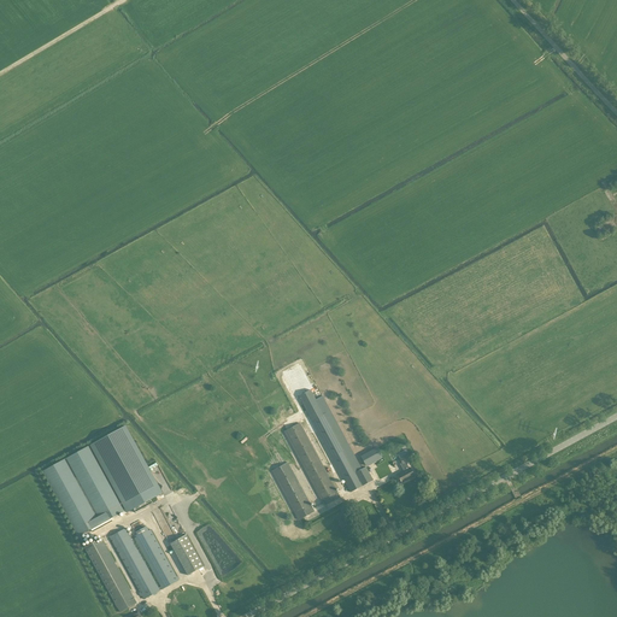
[(298,397),(351,493),(372,481),(365,468),(363,469),(323,395),(316,399),(311,389),(298,397)]
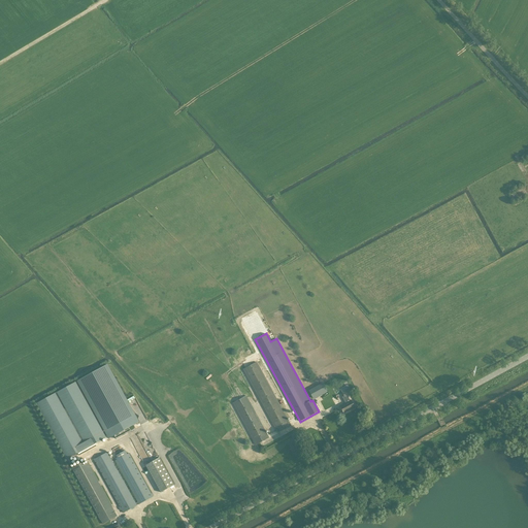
[(243,369),(277,433),(292,426),(257,362),(243,369)]
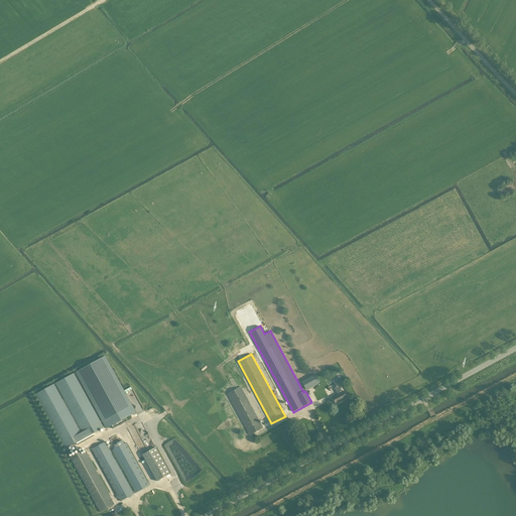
[(107,357),(78,372),(108,428),(117,423),(119,426),(130,420),(129,417),(138,412),(107,357)]
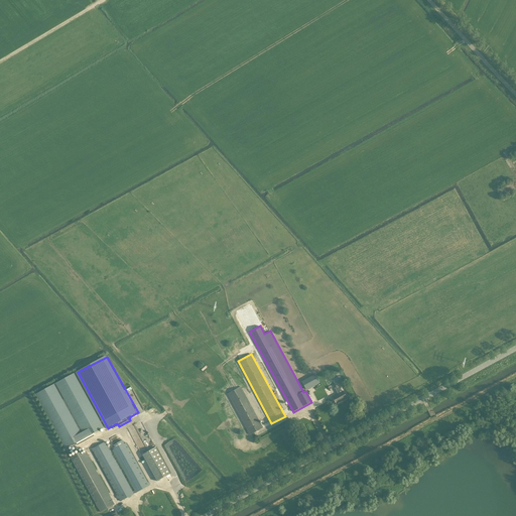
[(306,390),(319,382),(315,374),(301,382),(306,390)]
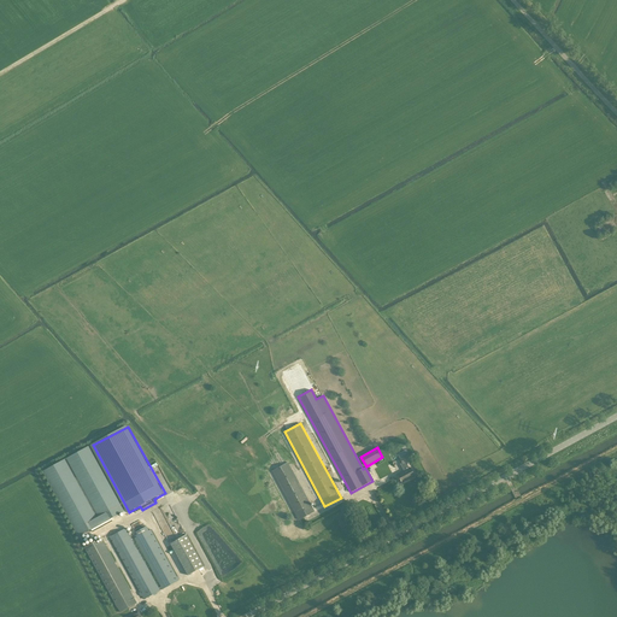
[(109,523),(107,521),(121,512),(86,448),(40,474),(76,538),(89,530),(90,533),(109,523)]
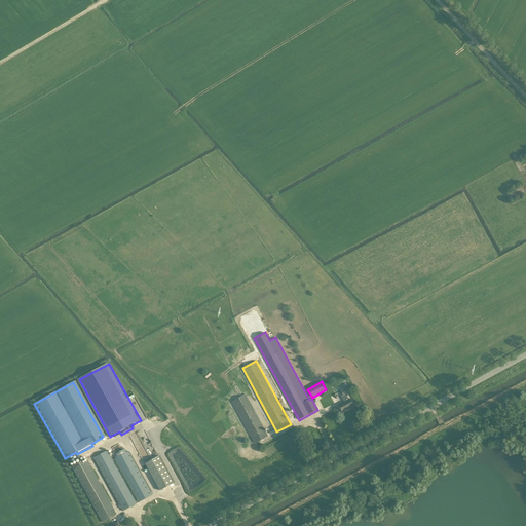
[(343,395),(341,396),(344,402),(339,405),(342,412),(353,406),(349,399),(349,400),(346,395),(351,392),(348,386),(340,390),(343,395)]
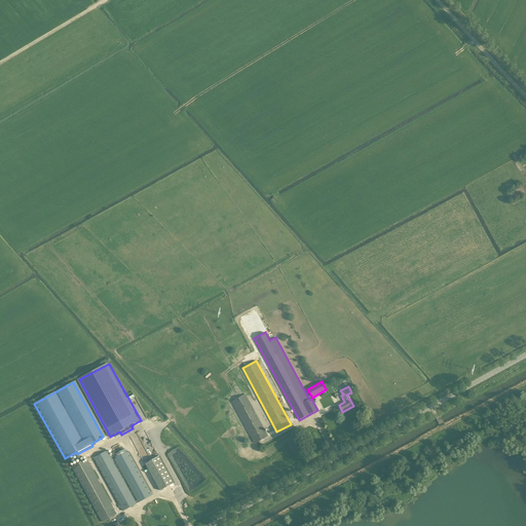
[(255,444),(268,437),(246,395),(232,402),(255,444)]
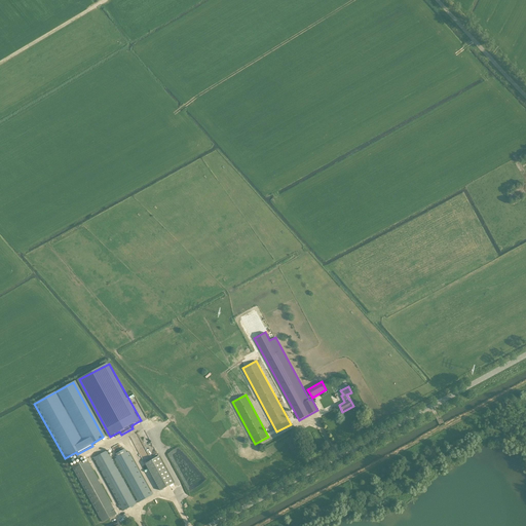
[(156,454),(148,441),(143,444),(150,457),(156,454)]
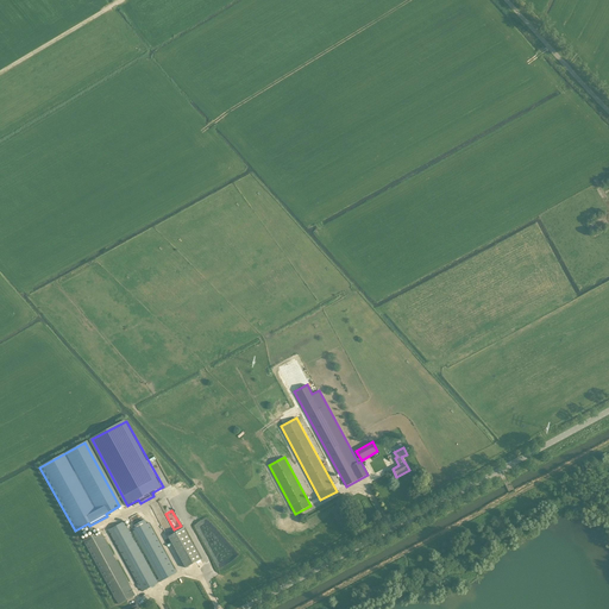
[(142,592),(176,573),(149,522),(146,523),(144,520),(133,526),(136,528),(133,529),(135,531),(132,532),(158,579),(157,581),(124,521),(108,531),(138,584),(137,585),(138,589),(139,588),(142,592)]
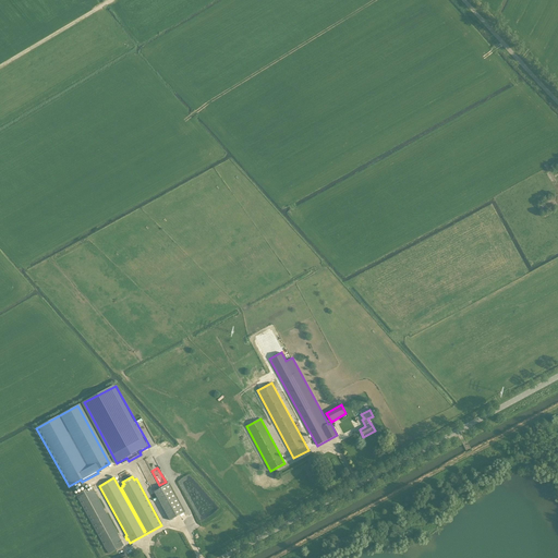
[(187,496),(208,514),(216,506),(202,493),(196,488),(197,488),(187,480),(184,484),(190,489),(186,494),(189,496),(187,496)]
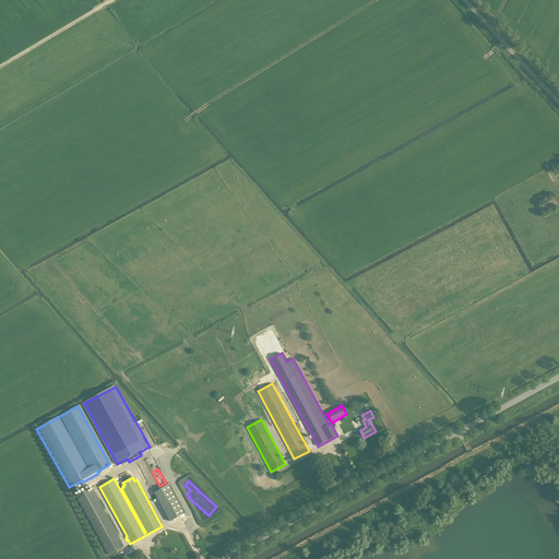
[(185,513),(168,485),(154,492),(170,521),(185,513)]
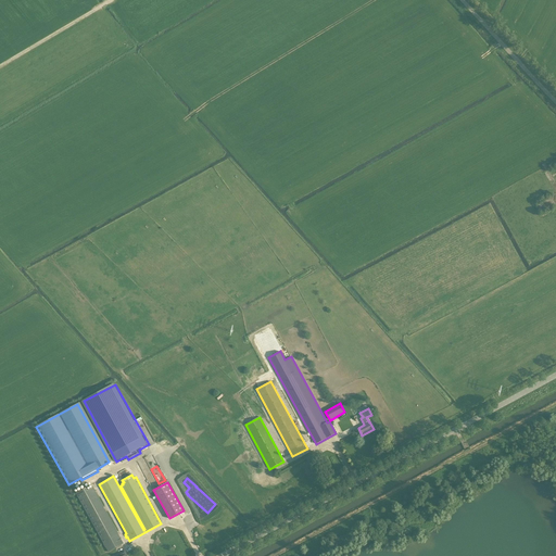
[(109,553),(123,544),(92,488),(77,496),(109,553)]
